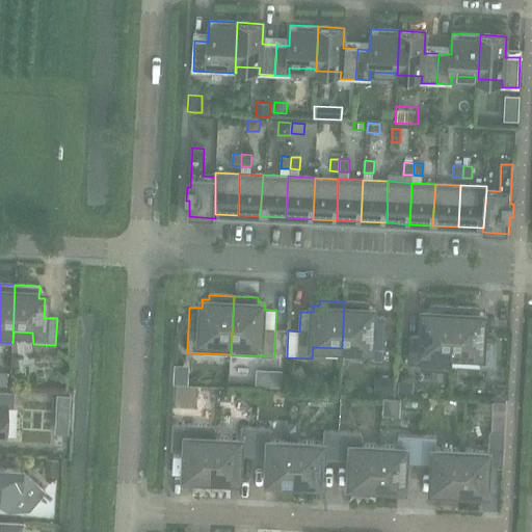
[(344,301),(342,348),(371,350),(370,362),(384,363),(387,318),(374,318),(374,310),(375,310),(375,309),(368,308),(369,303),(344,301)]
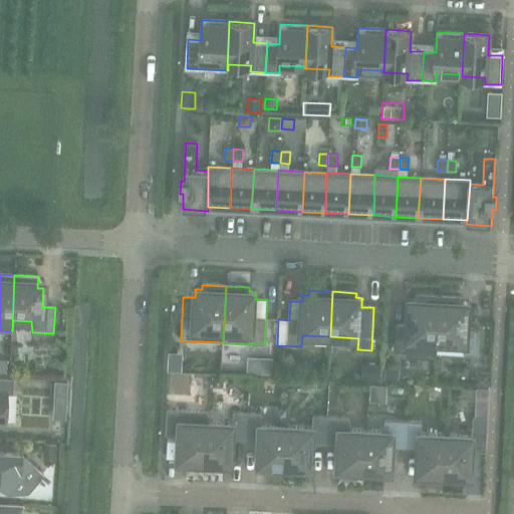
[(396,325),(395,351),(409,352),(409,356),(436,358),(437,342),(440,297),(416,296),(416,301),(409,300),(409,302),(410,302),(409,326),(396,325)]
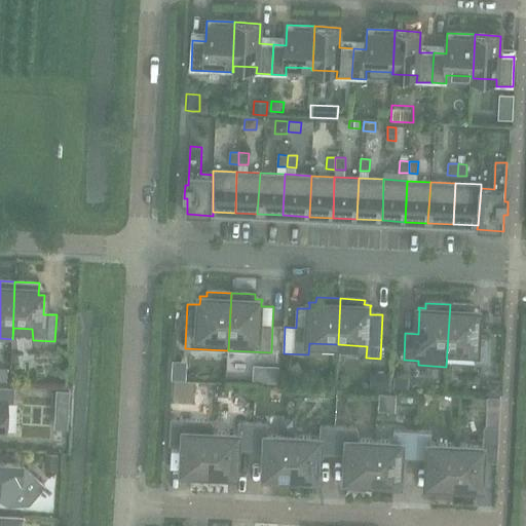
[(450,304),(447,350),(476,351),(476,364),(490,364),(491,337),(479,337),(480,312),(481,312),(481,310),(474,310),(474,305),(450,304)]
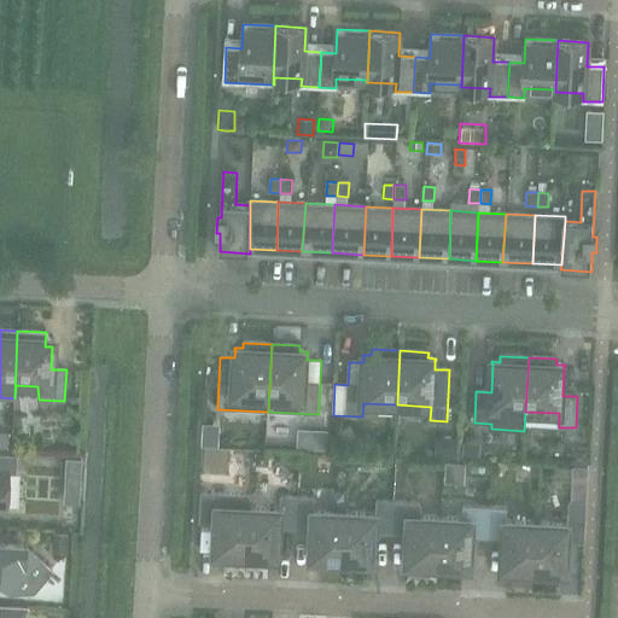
[(202,435),(202,445),(219,447),(220,424),(203,423),(202,435)]
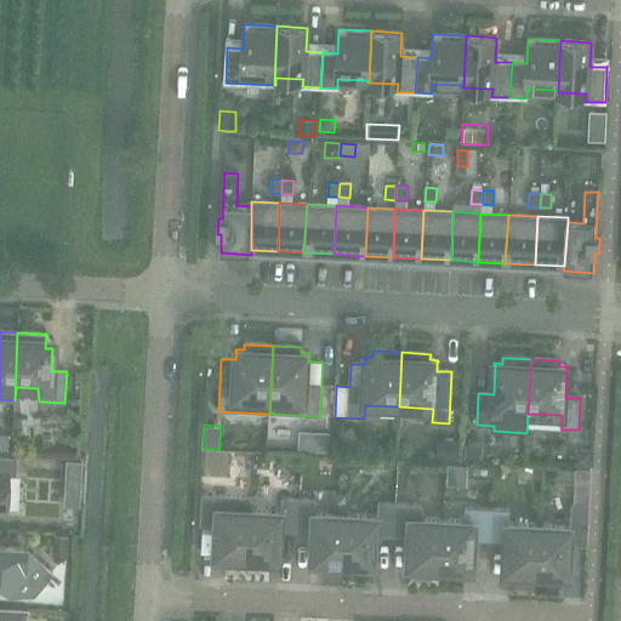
[(313,432),(312,451),(318,451),(329,453),(330,433),(317,432),(313,432)]
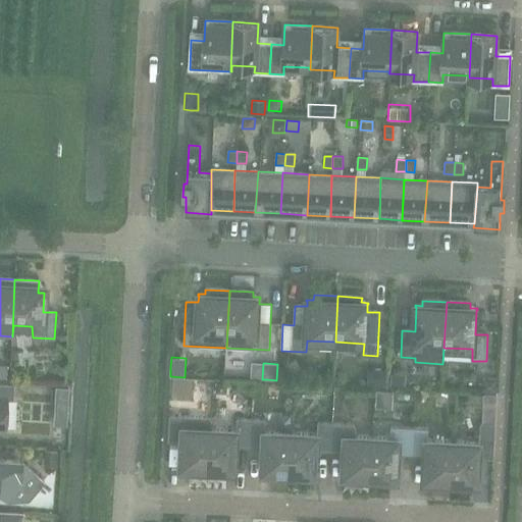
[(368,369),(367,386),(385,387),(386,370),(368,369)]
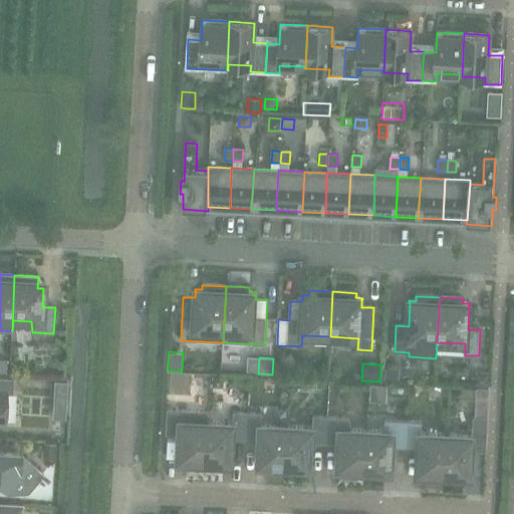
[(384,368),(383,382),(398,382),(399,369),(384,368)]
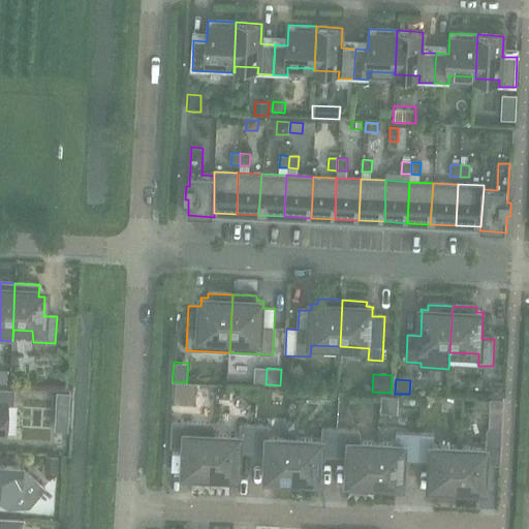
[(489,382),(488,397),(504,397),(505,383),(489,382)]
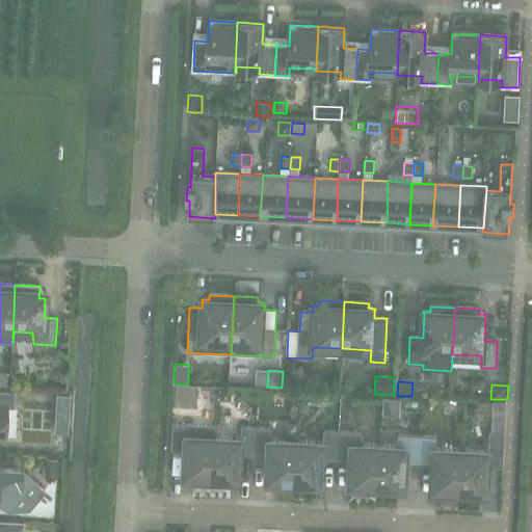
[(221,390),(220,400),(231,401),(232,391),(221,390)]
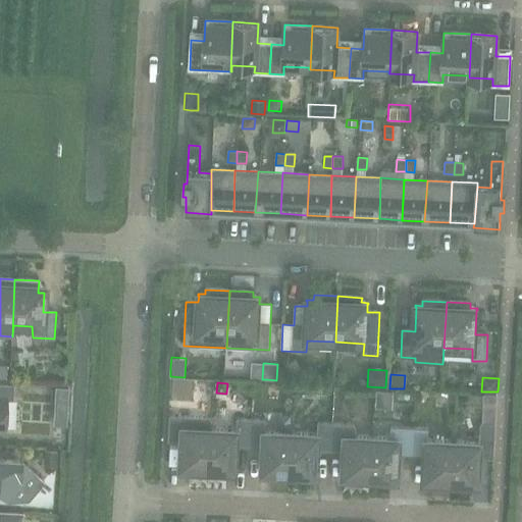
[(0,427),(4,428),(6,399),(12,400),(13,385),(0,384),(0,427)]
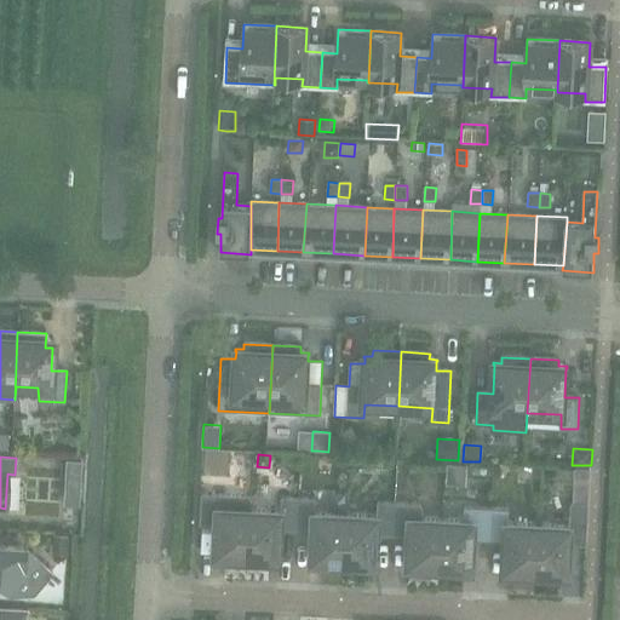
[(65,459),(64,476),(80,477),(81,459),(65,459)]
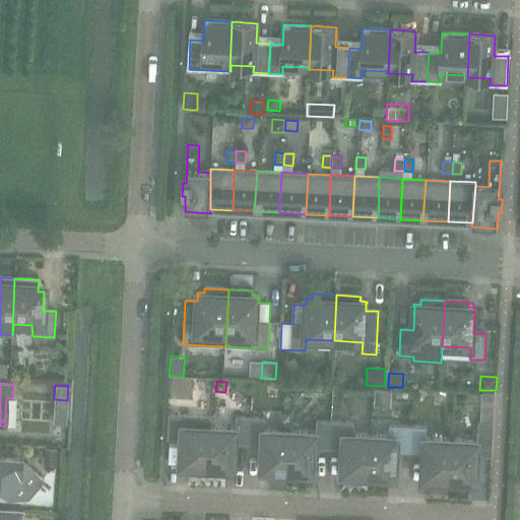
[(481,392),(481,406),(495,406),(496,393),(481,392)]
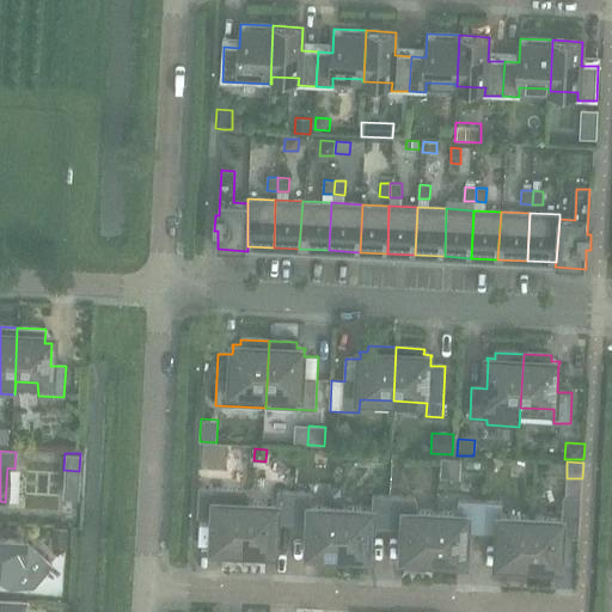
[(222,556),(244,557),(246,503),(248,503),(249,489),(199,487),(197,518),(214,519),(212,548),(210,549),(222,550),(222,556)]
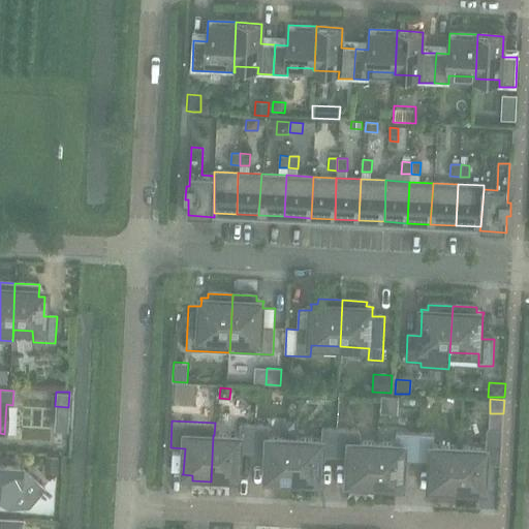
[(213,435),(211,481),(229,483),(230,477),(240,477),(240,476),(239,476),(240,452),(253,452),(254,425),(240,425),(239,436),(214,435),(213,435)]
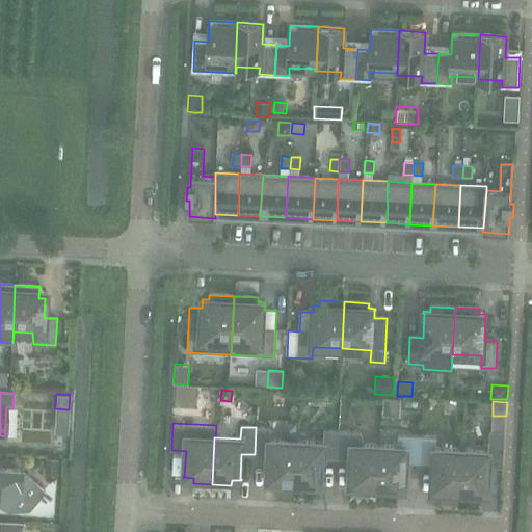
[(275,487),(294,488),(297,442),(271,441),(271,428),(268,428),(256,427),(255,454),(268,455),(267,480),(266,480),(266,481),(275,482),(275,487)]
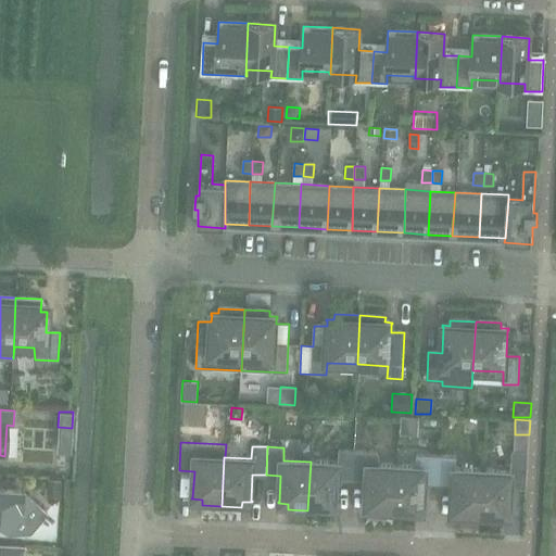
[(311,462),(307,510),(328,512),(328,506),(338,506),(338,505),(339,479),(353,480),(354,451),(339,451),(338,463),(311,462)]
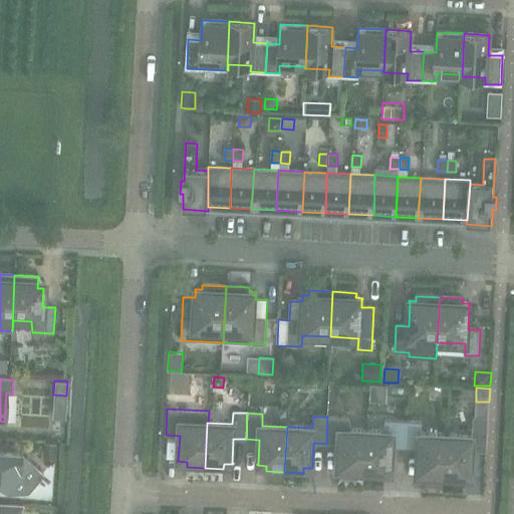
[(346,475),(364,476),(366,431),(350,430),(349,420),(349,419),(327,417),(326,444),(339,444),(337,468),(337,470),(346,470),(346,475)]
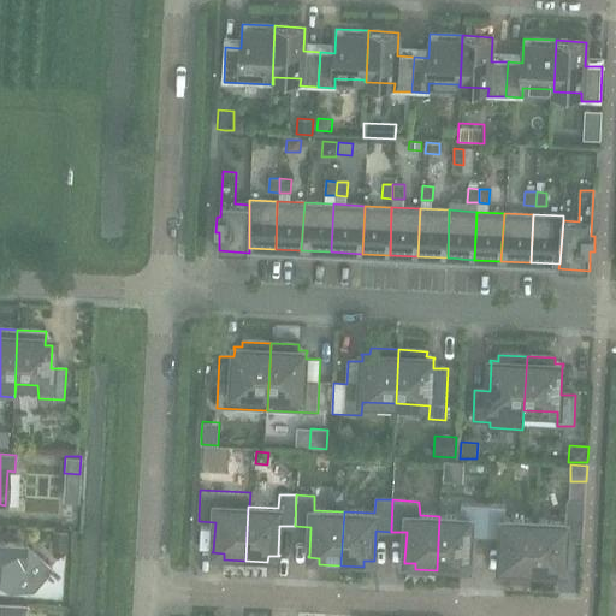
[(535,521),(532,575),(555,576),(555,570),(566,572),(566,569),(564,569),(567,540),(582,542),(585,501),(567,499),(566,523),(535,521)]
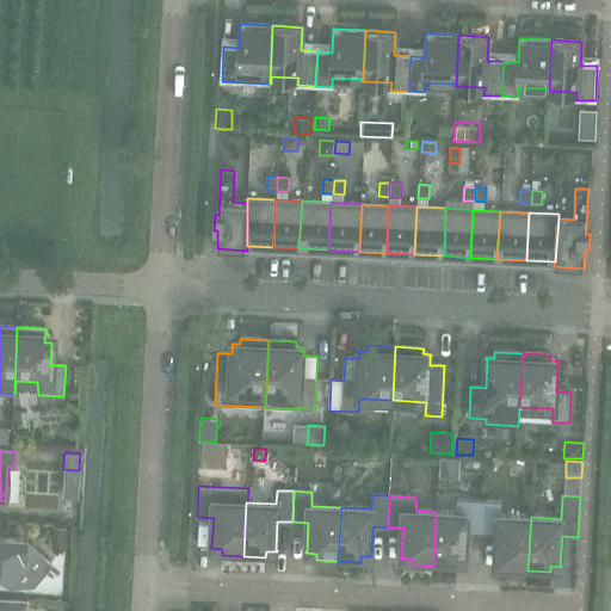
[(436,512),(433,566),(455,567),(456,561),(467,561),(467,560),(466,560),(467,531),(482,532),(485,501),(458,499),(458,501),(455,513),(436,512)]
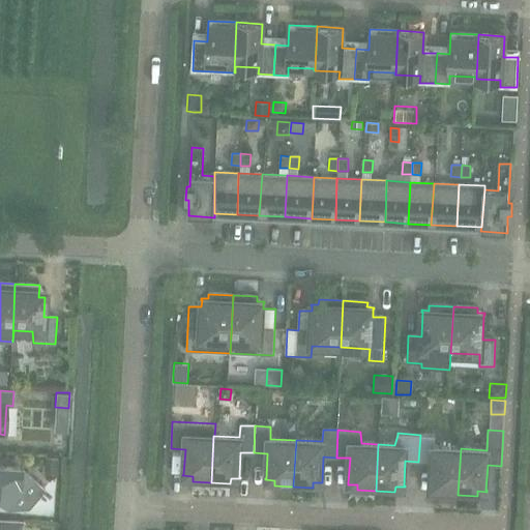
[(439,494),(458,495),(461,448),(434,447),(435,435),(420,435),(418,462),(432,462),(431,487),(430,487),(430,489),(439,489),(439,494)]
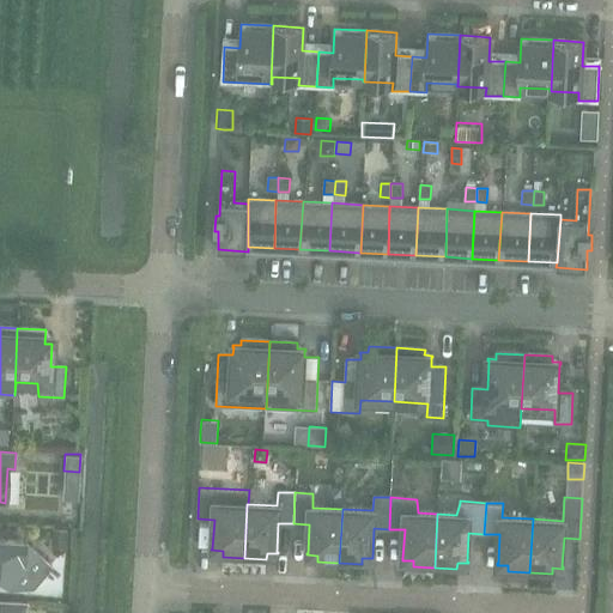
[(67,530),(52,530),(52,547),(66,548),(67,530)]
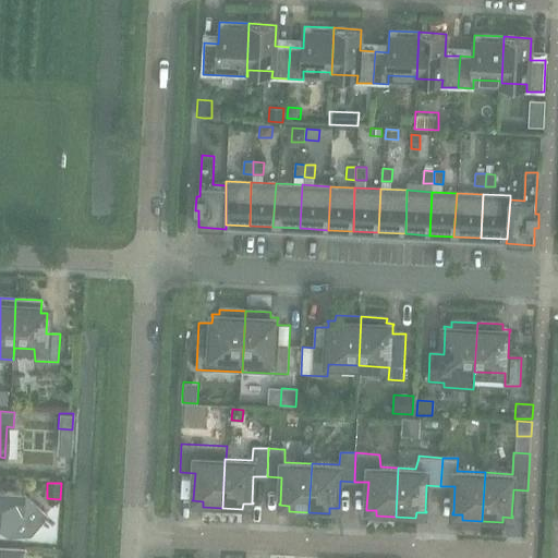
[(47,516),(20,493),(0,490),(0,528),(9,535),(29,535),(47,516)]
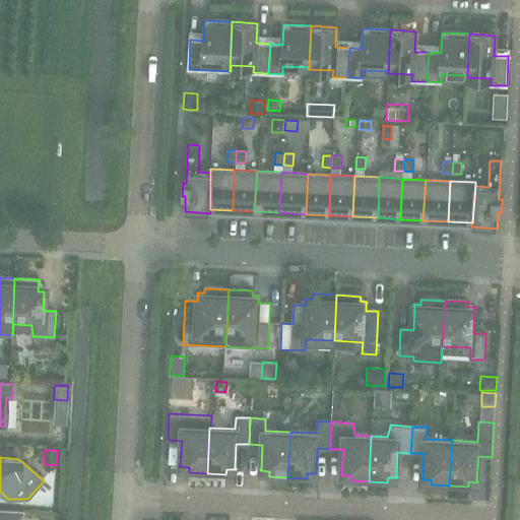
[(0,519),(18,519),(21,513),(0,511),(0,519)]
